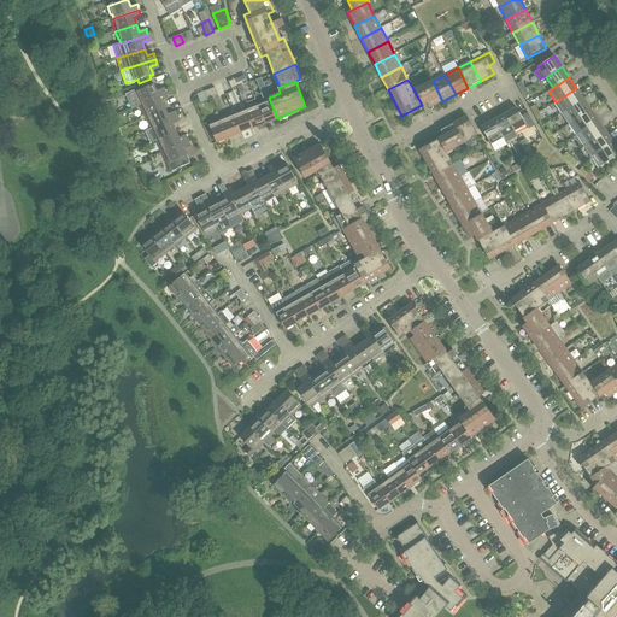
[(442,101),(433,81),(419,88),(418,87),(413,89),(422,105),(427,103),(429,109),(442,101)]
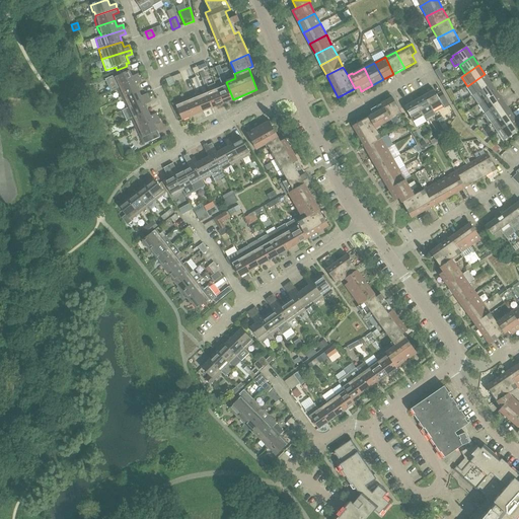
[(112,91),(119,88),(140,78),(138,74),(132,76),(130,71),(114,78),(113,76),(105,79),(112,91)]
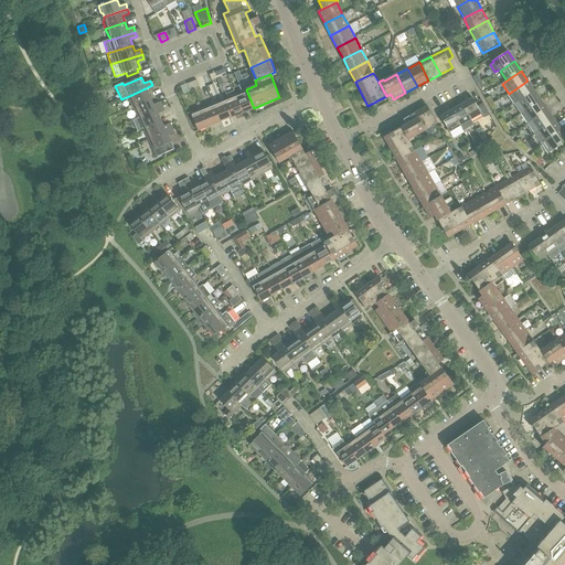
[(528,81),(509,94),(507,95),(513,105),(534,91),(528,81)]
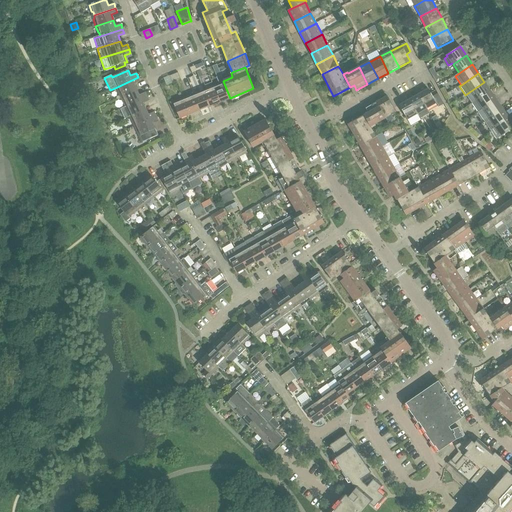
[(219,84),(214,86),(220,102),(230,98),(223,81),(221,75),(217,77),(219,84)]
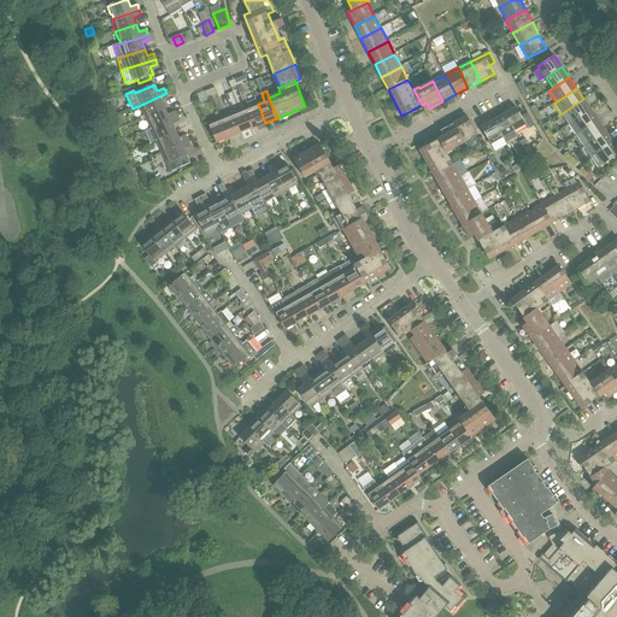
[(142,110),(145,117),(165,109),(162,101),(169,98),(166,93),(141,105),(142,107),(142,110)]
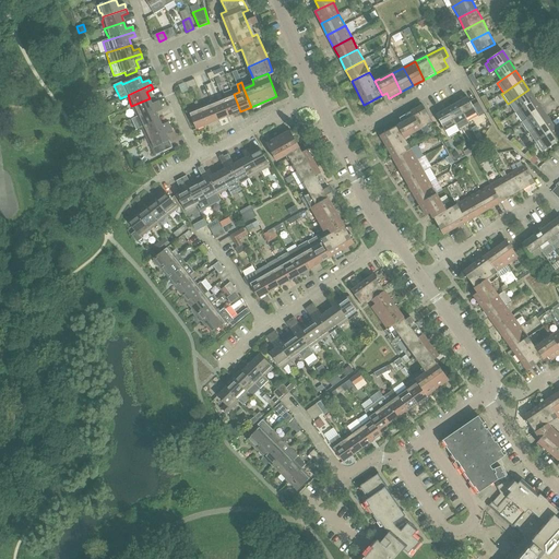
[(528,90),(508,104),(515,114),(535,99),(528,90)]
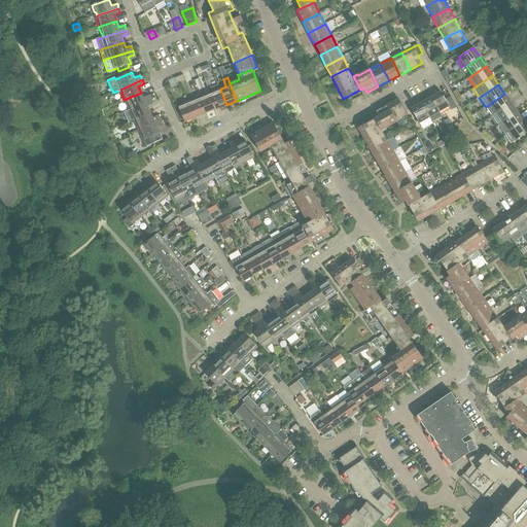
[(216,109),(226,105),(220,89),(210,93),(216,109)]
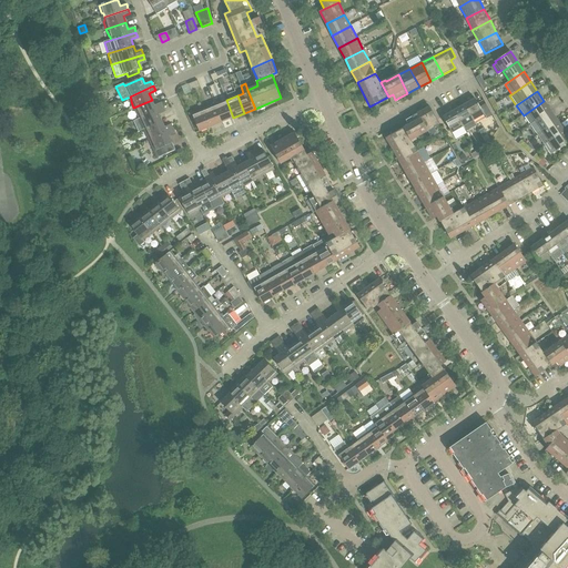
[(465,105),(474,121),(484,114),(475,99),(465,105)]
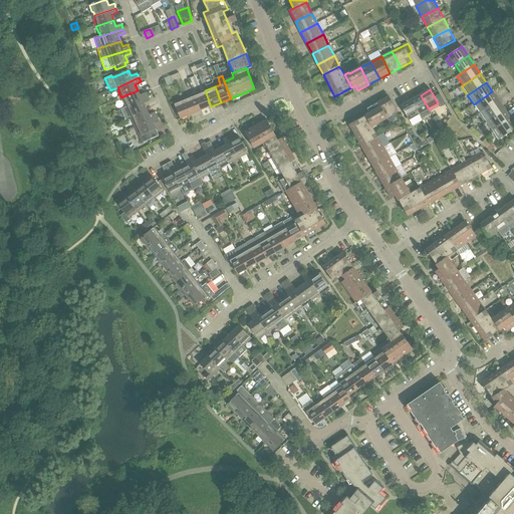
[(125,104),(126,106),(148,97),(146,92),(140,95),(138,90),(120,97),(123,103),(125,104)]
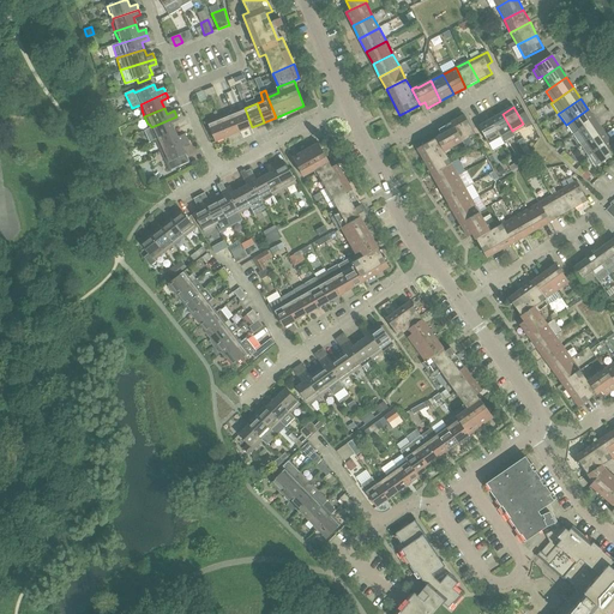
[(252,127),(245,108),(233,114),(240,132),(252,127)]
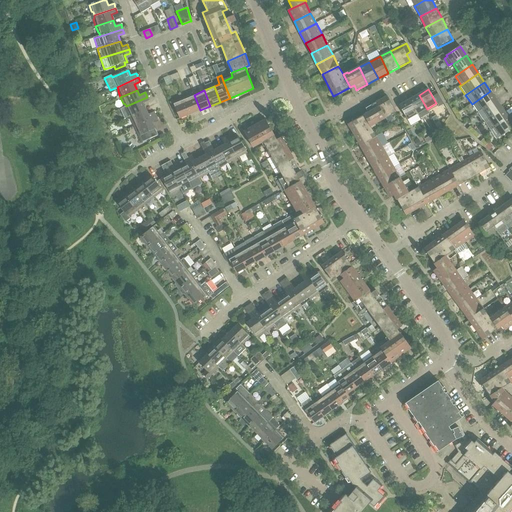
[(472,104),(478,112),(496,100),(490,91),(472,104)]
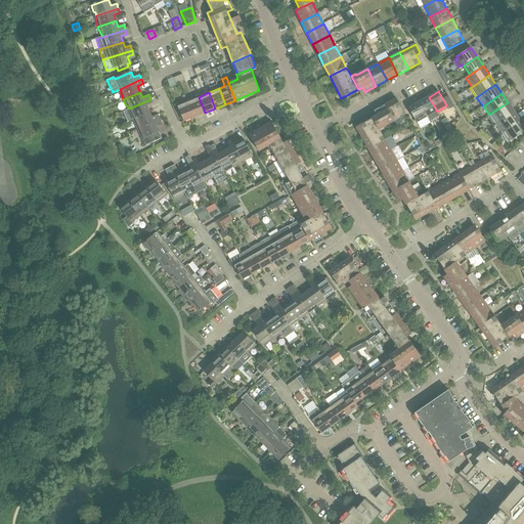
[(194,117),(205,113),(199,97),(188,101),(194,117)]
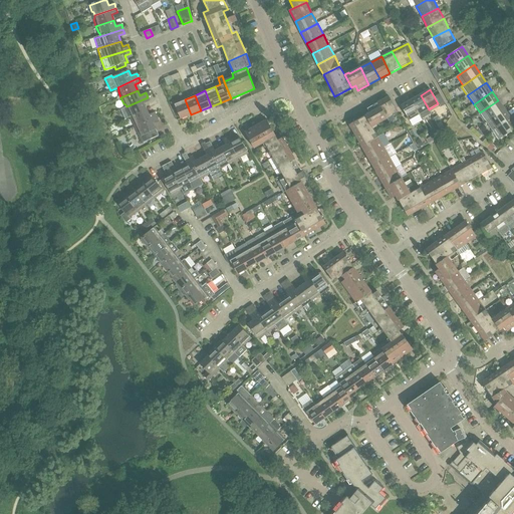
[(421,95),(411,100),(419,114),(421,118),(431,113),(429,109),(421,95)]
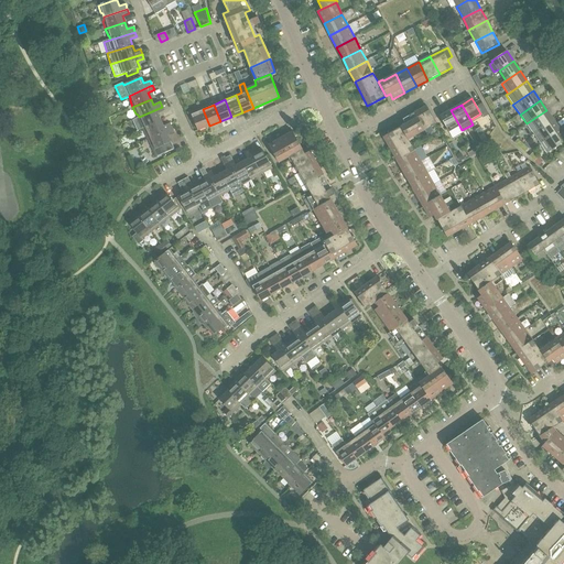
[(426,106),(414,112),(424,130),(436,123),(426,106)]
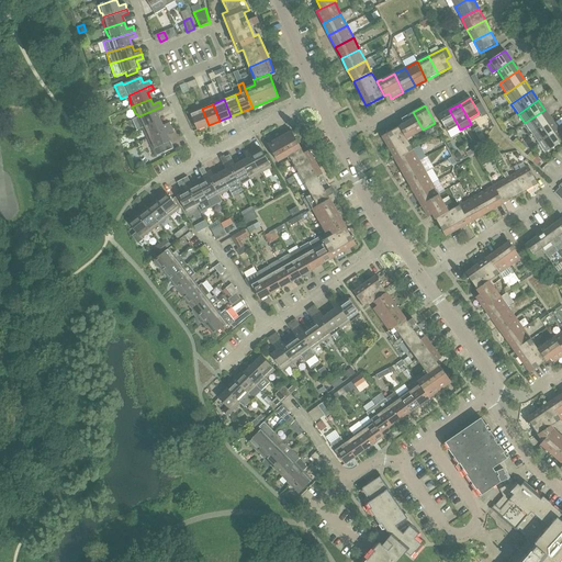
[(164,111),(161,107),(138,116),(132,120),(137,131),(143,128),(160,120),(157,113),(164,111)]
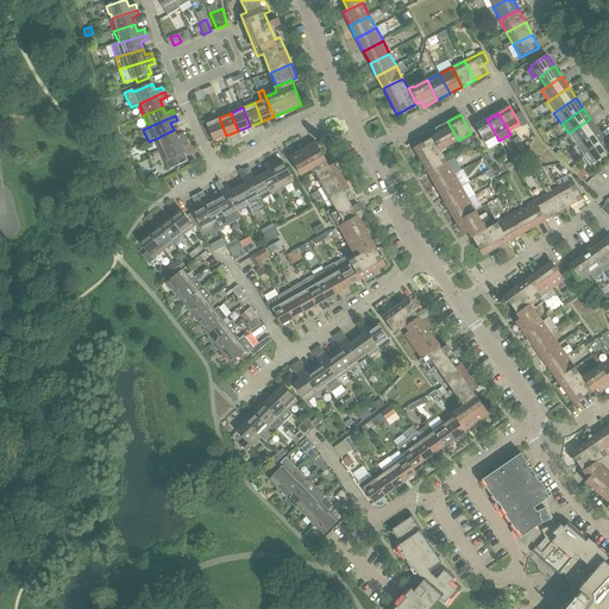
[(226,136),(219,118),(206,123),(214,142),(226,136)]
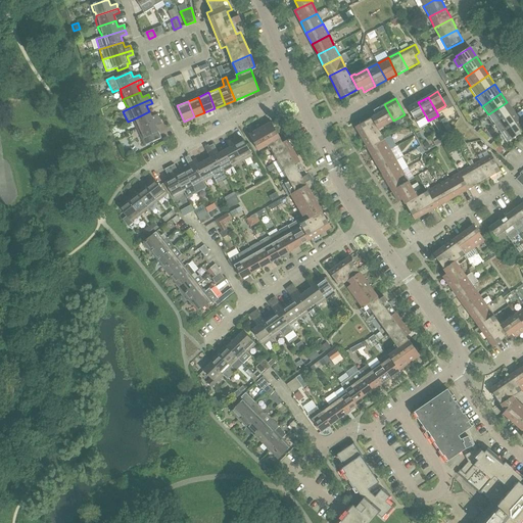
[(426,116),(418,102),(408,108),(416,123),(426,116)]
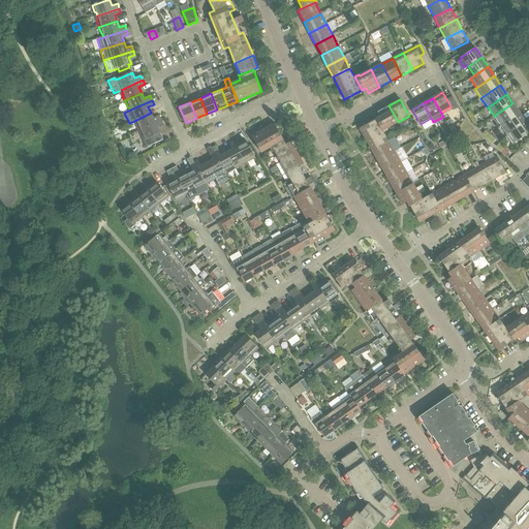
[(520,113),(512,103),(494,116),(500,125),(520,113)]
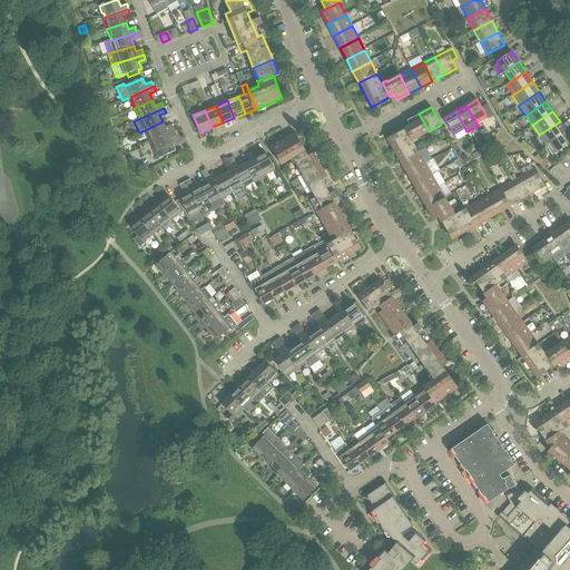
[(429,131),(419,114),(408,120),(410,126),(418,138),(429,131)]
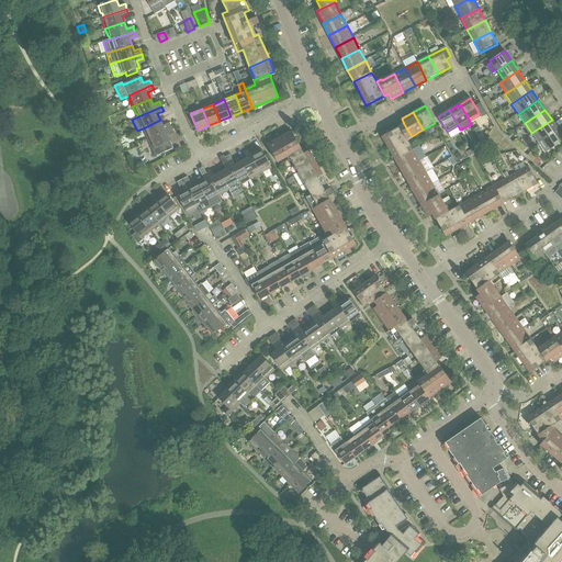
[(148,138),(171,127),(169,123),(163,126),(160,120),(143,128),(146,135),(147,135),(148,138)]
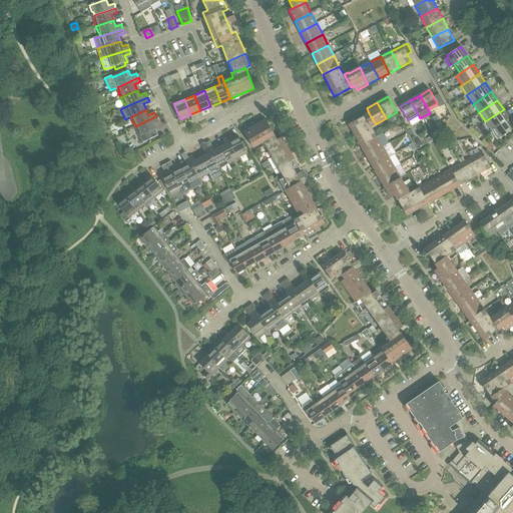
[(510,117),(504,109),(485,121),(491,130),(510,117)]
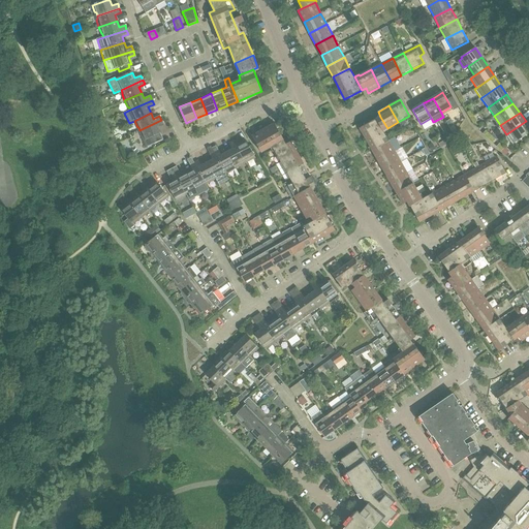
[(389,130),(387,128),(380,117),(376,119),(360,128),(370,147),(386,137),(384,132),(389,130)]
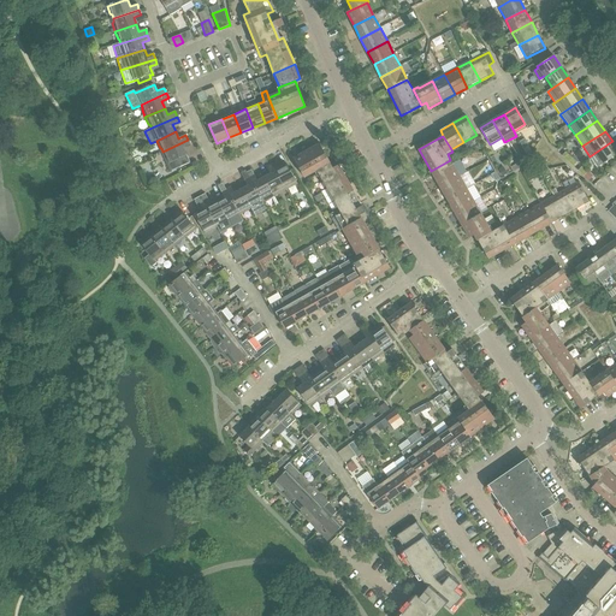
[(190,144),(188,140),(163,152),(164,154),(164,157),(171,171),(190,163),(184,148),(190,144)]
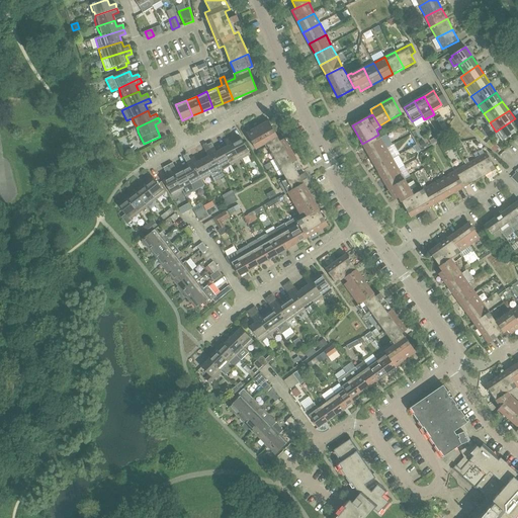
[(517,123),(515,118),(496,132),(502,142),(517,130),(517,123)]
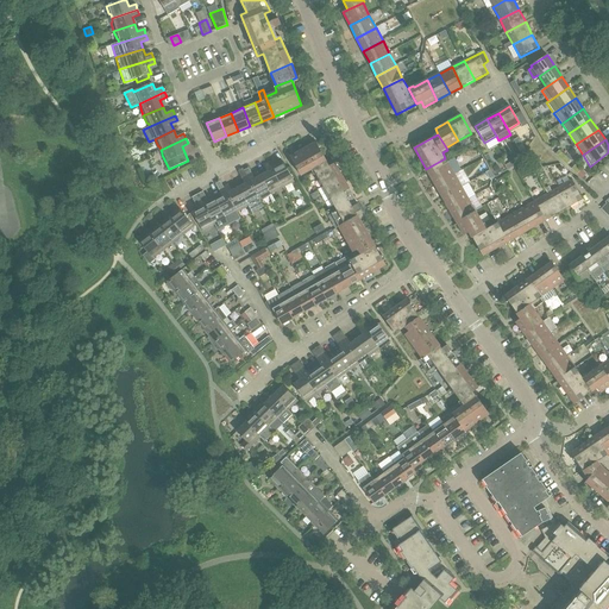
[(313,174),(315,174),(324,169),(328,165),(326,162),(315,142),(290,156),(301,176),(311,170),(313,174)]
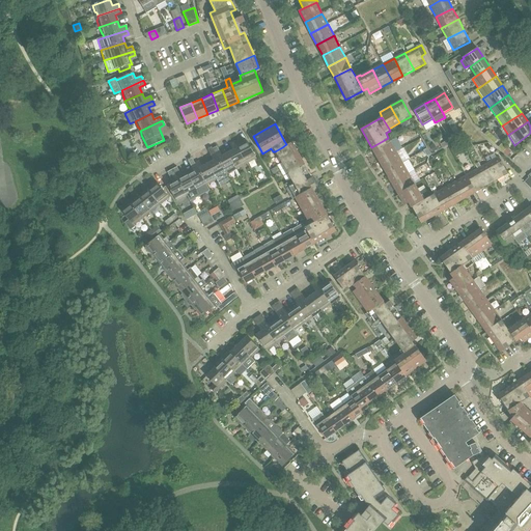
[(371,147),(378,159),(394,148),(388,138),(371,147)]
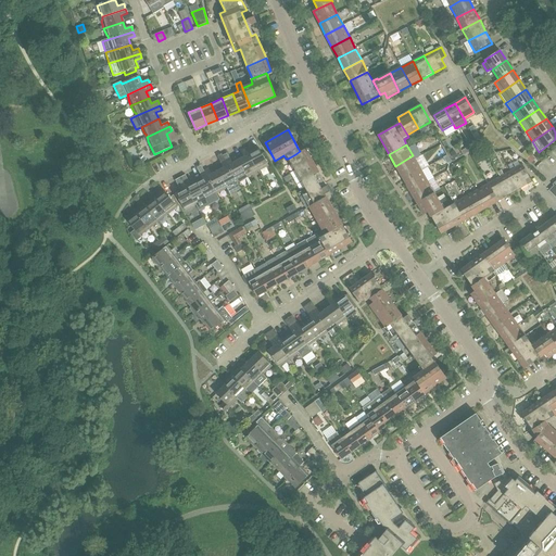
[(250,146),(245,148),(257,171),(260,169),(262,169),(268,165),(260,149),(253,152),(250,146)]
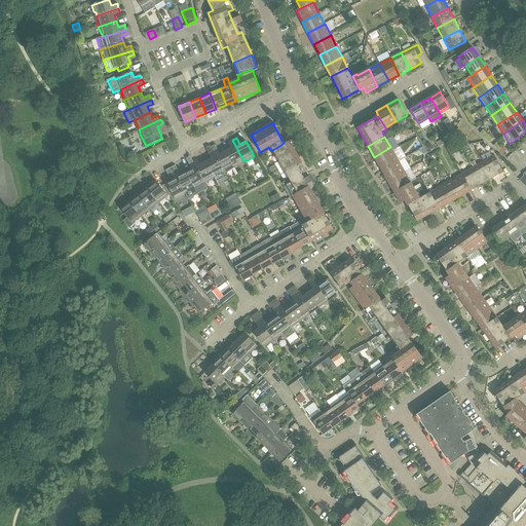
[(231,148),(225,151),(234,167),(240,164),(240,162),(243,161),(232,140),(228,143),(231,148)]
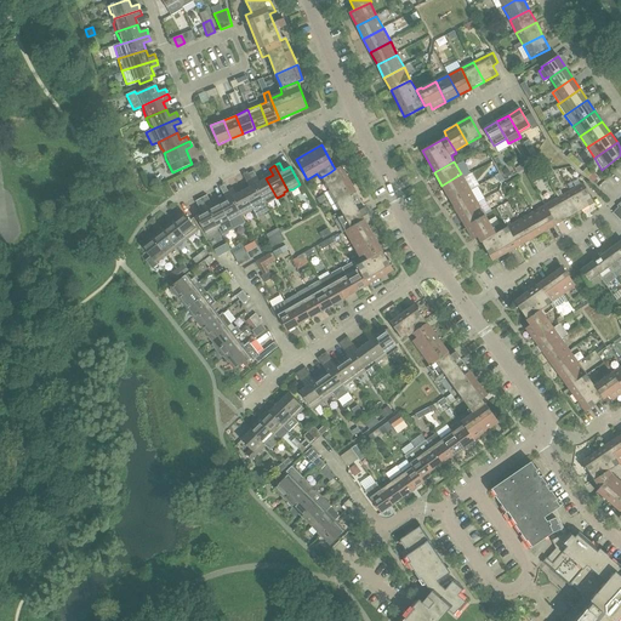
[(330,172),(322,177),(330,191),(332,197),(352,186),(341,166),(335,169),(330,172)]
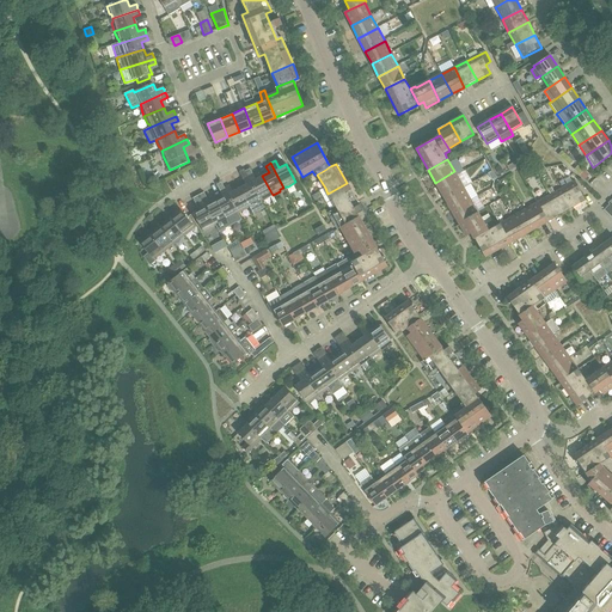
[(246,184),(239,188),(250,207),(257,203),(257,201),(261,200),(244,169),(239,171),(246,184)]
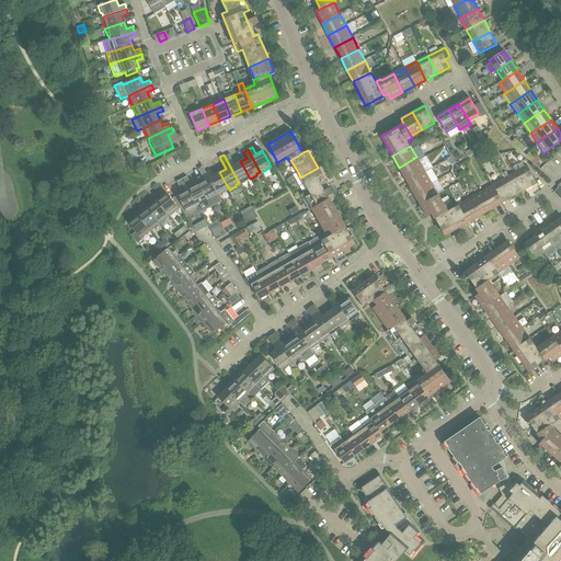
[(235,164),(231,159),(229,155),(225,157),(239,183),(241,182),(243,182),(250,179),(240,161),(235,164)]
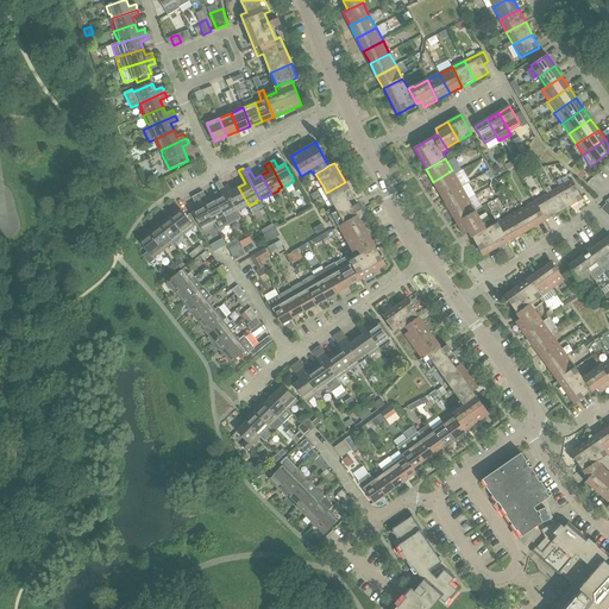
[(433,182),(440,194),(459,183),(452,170),(433,182)]
